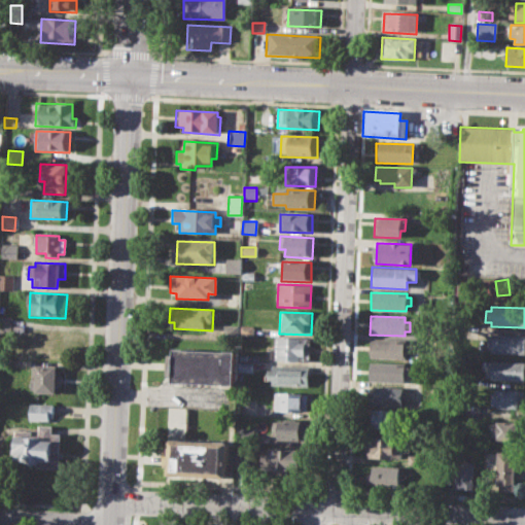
[(221,326),(236,326),(236,341),(220,340),(221,326)]
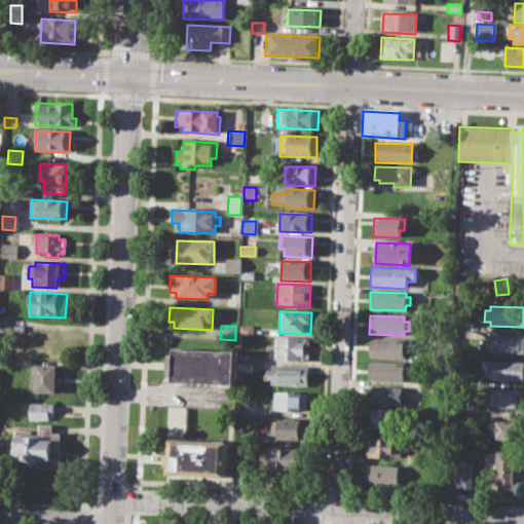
[(238,326),(253,327),(252,336),(238,335),(238,326)]
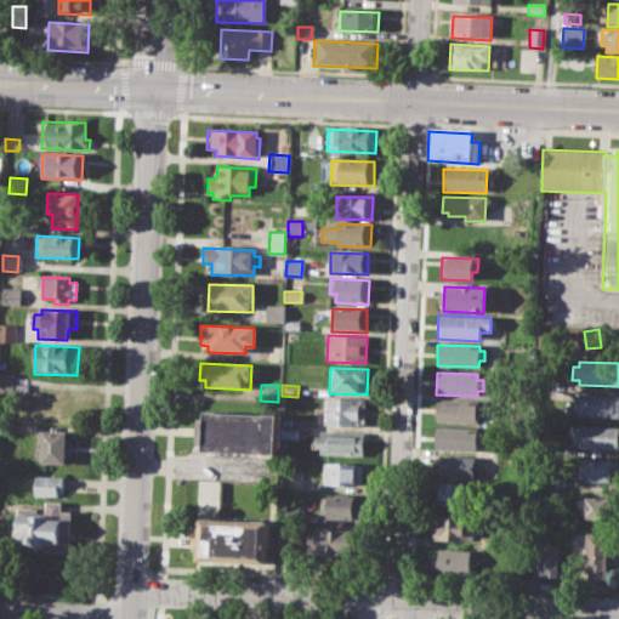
[(577,395),(618,396),(618,419),(577,418),(578,413),(572,412),(572,399),(577,399),(577,395)]
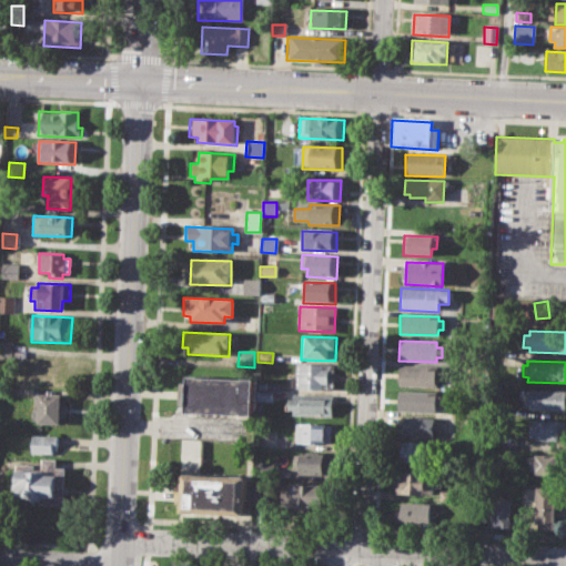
[(295,365),(331,366),(330,390),(287,388),(287,376),(295,376),(295,365)]
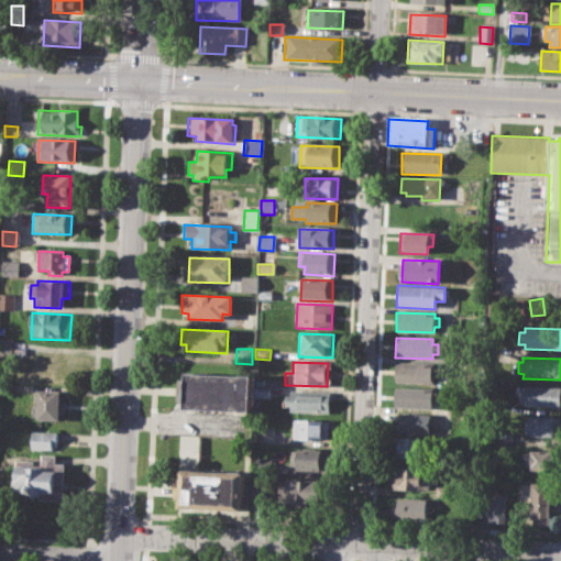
[(394,363),(431,364),(431,385),(393,384),(394,363)]
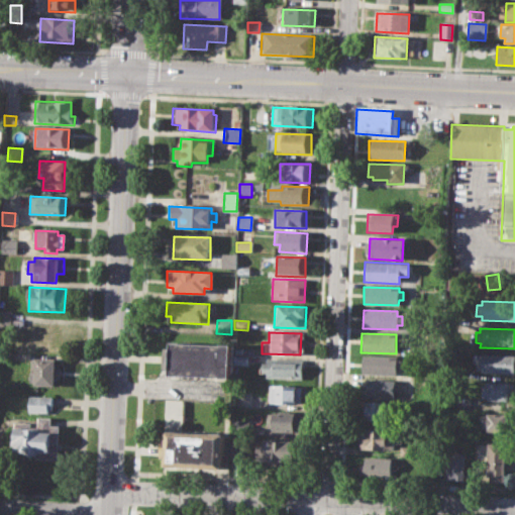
[(169,343),(231,345),(229,380),(168,377),(169,343)]
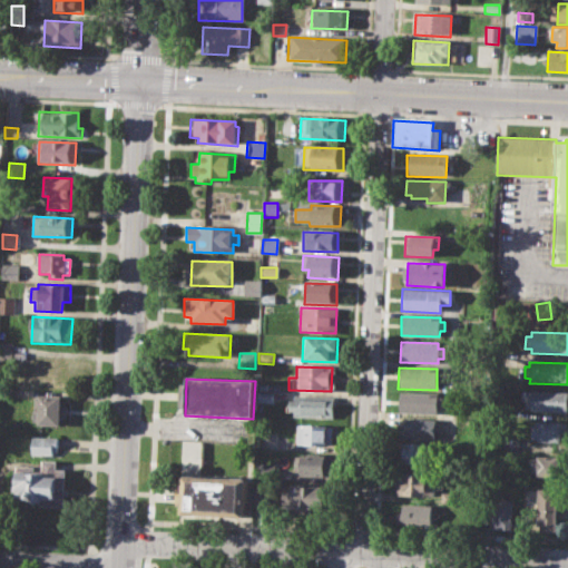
[(519,391),(566,393),(566,413),(524,411),(525,402),(519,402),(519,391)]
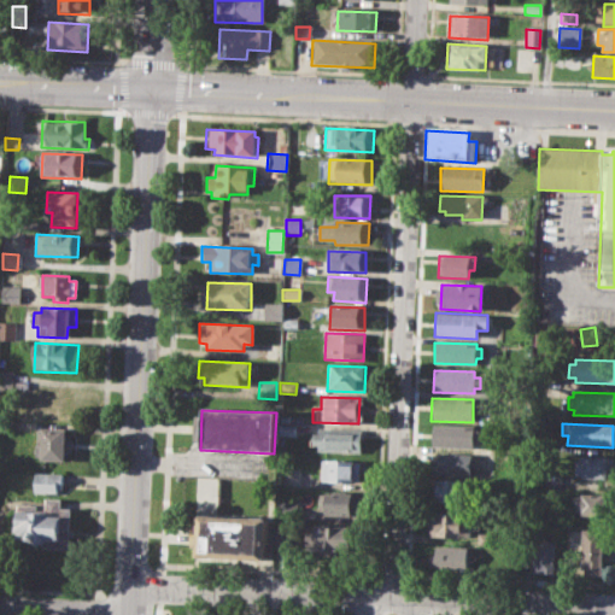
[(279,426),(292,426),(292,437),(279,437),(279,426)]
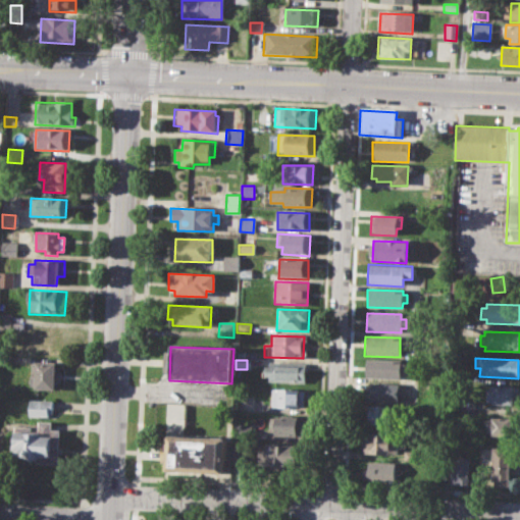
[(364,360),(400,361),(400,364),(404,364),(404,372),(399,372),(399,379),(363,378),(364,360)]
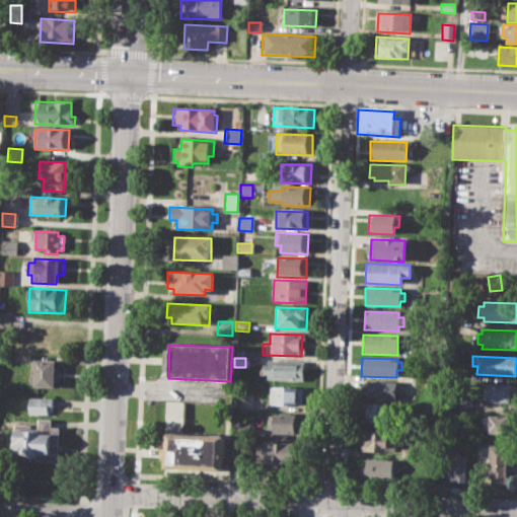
[(268,360),(303,361),(302,381),(266,380),(267,375),(261,374),(262,366),(267,366),(268,360)]
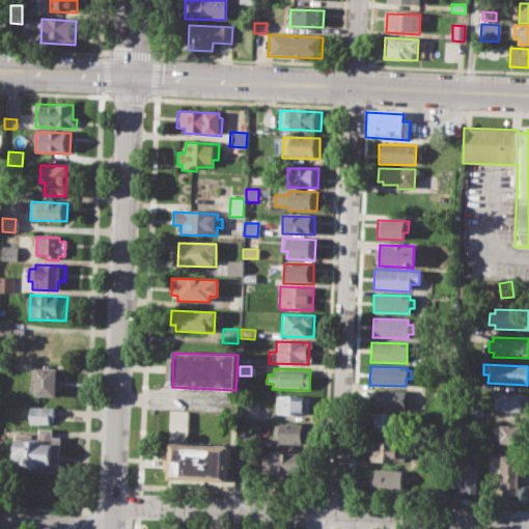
[(30,369),(56,370),(55,379),(61,379),(60,390),(54,389),(54,397),(28,396),(30,369)]
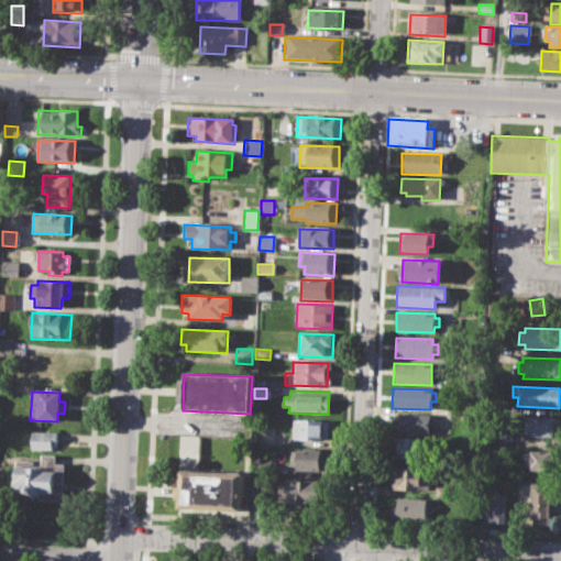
[(398,414),(426,415),(425,420),(431,420),(431,427),(427,427),(427,435),(392,433),(393,422),(397,422),(398,414)]
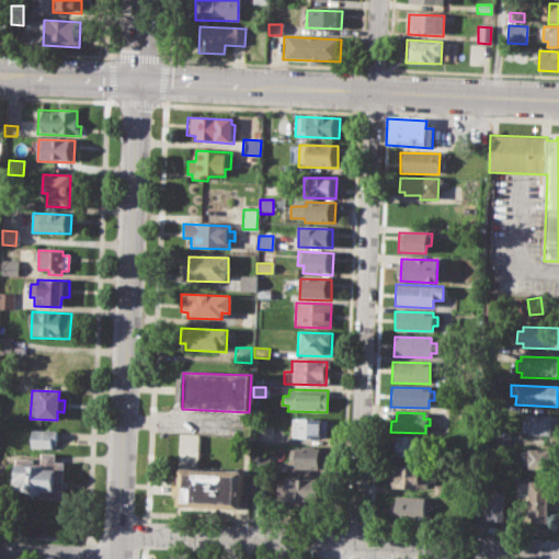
[(529,415),(558,417),(558,437),(529,436),(529,432),(522,432),(522,420),(529,420),(529,415)]
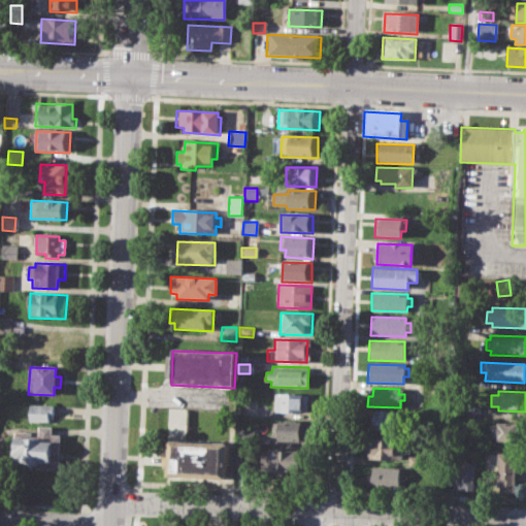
[(275,394),(306,396),(305,414),(274,413),(275,394)]
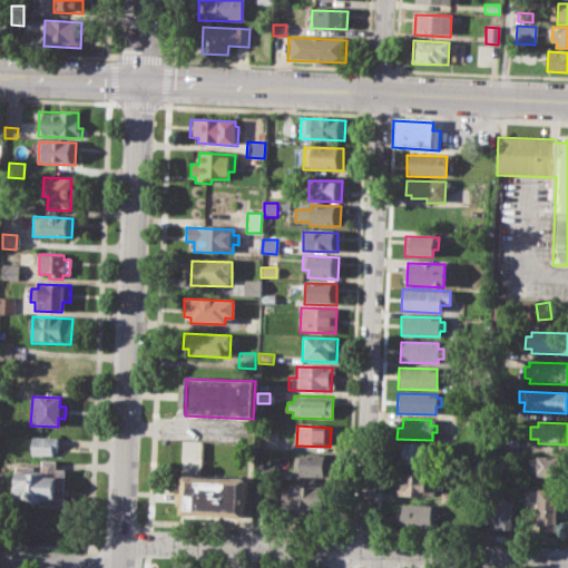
[(30,437),(57,438),(57,452),(52,452),(52,458),(30,457),(30,437)]
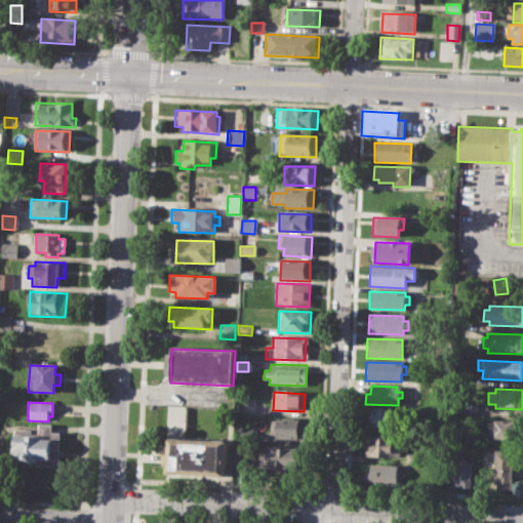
[(365,408),(402,409),(401,429),(364,428),(365,408)]
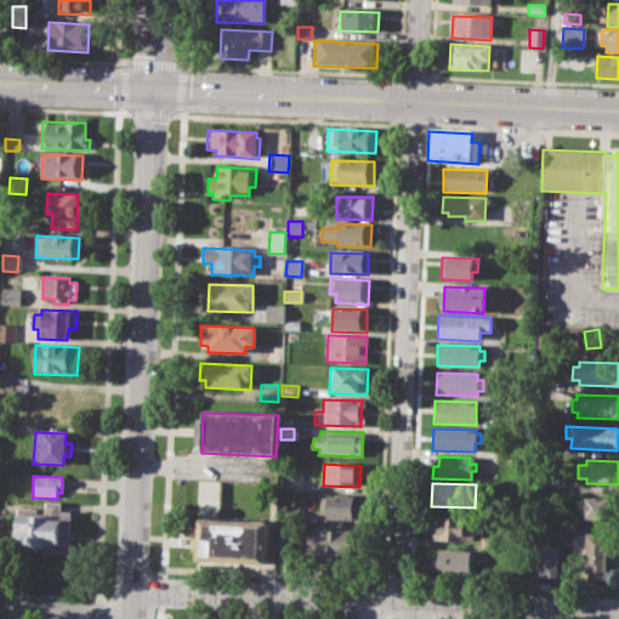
[(318,498),(359,499),(358,522),(318,520),(318,498)]
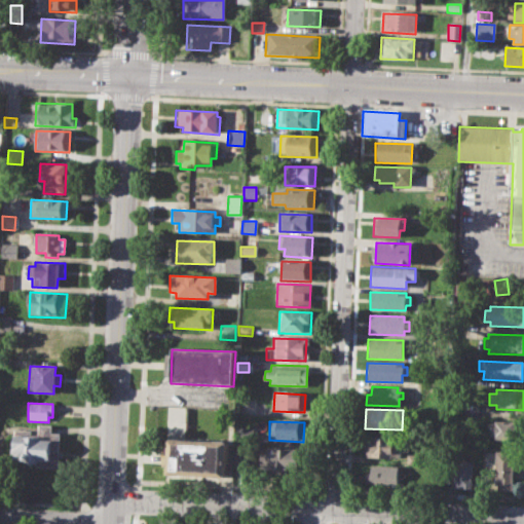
[(488,421),(523,422),(523,441),(488,440),(488,421)]
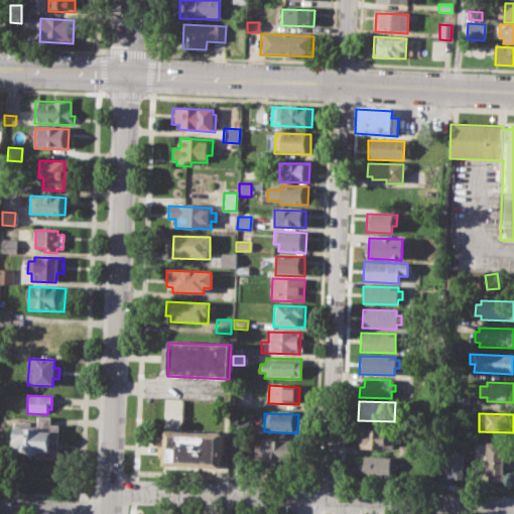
[(12,423),(36,424),(36,417),(50,417),(50,425),(56,425),(55,460),(27,458),(27,454),(11,453),(12,423)]
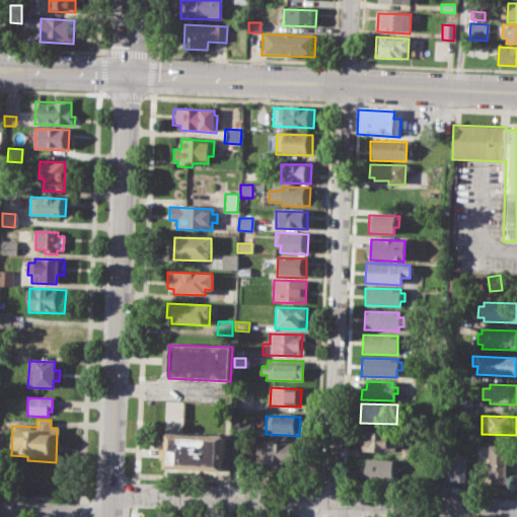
[(231,422),(249,423),(248,440),(230,439),(231,422)]
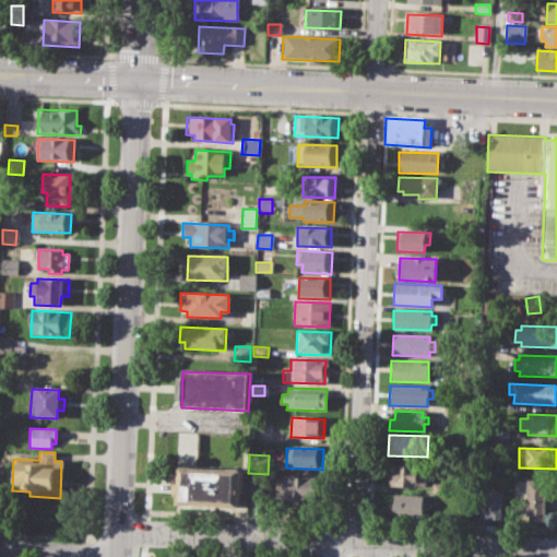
[(386,463),(424,465),(423,487),(384,485),(386,463)]
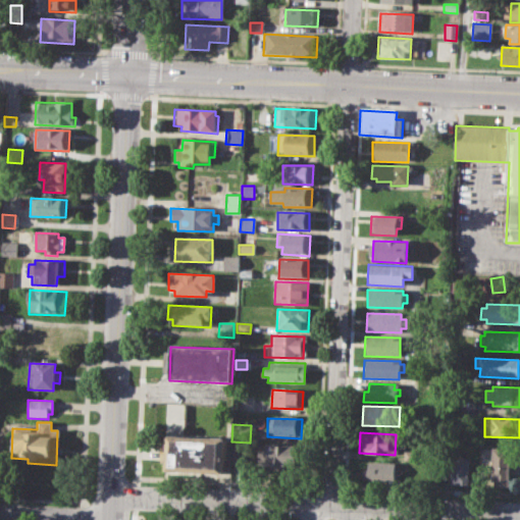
[(167,435),(226,438),(225,475),(166,472),(167,435)]
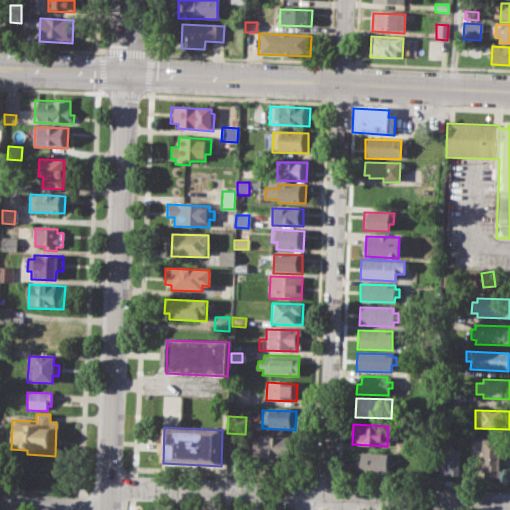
[(260,438),(295,439),(295,458),(259,457),(260,438)]
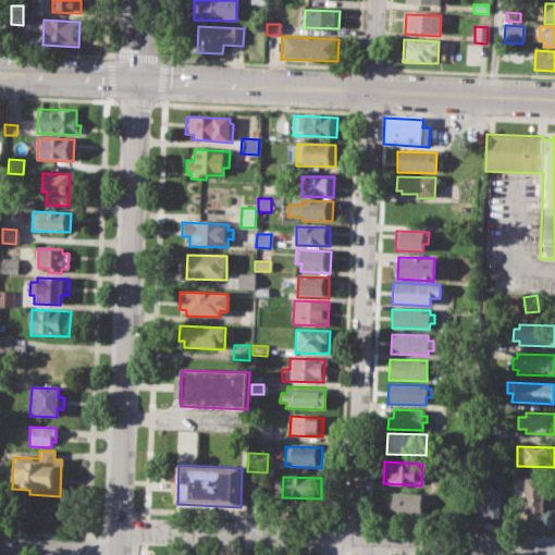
[(525,479),(545,480),(544,520),(529,519),(530,515),(523,515),(525,479)]
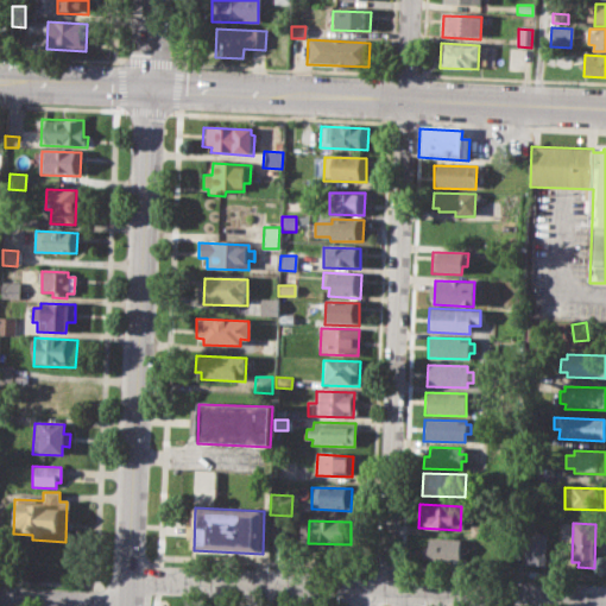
[(269,543),(285,543),(285,525),(269,525),(269,543)]
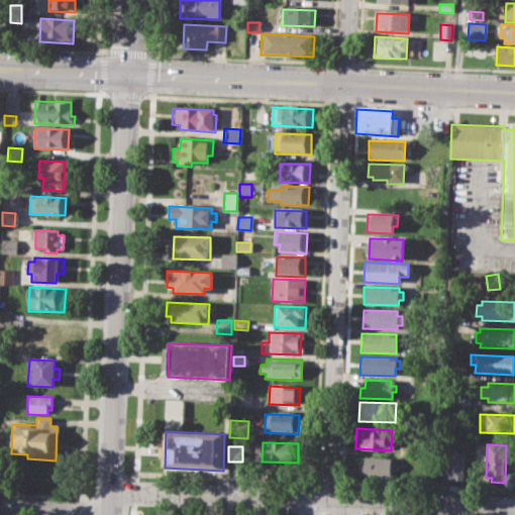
[(399,446),(412,447),(411,457),(398,457),(399,446)]
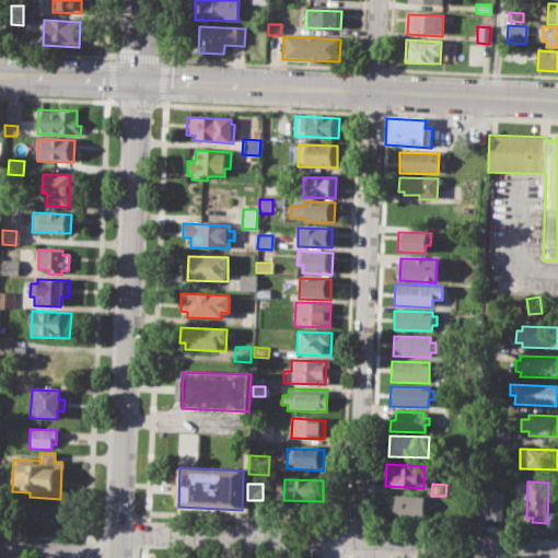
[(481,491),(502,492),(501,521),(480,521),(481,491)]
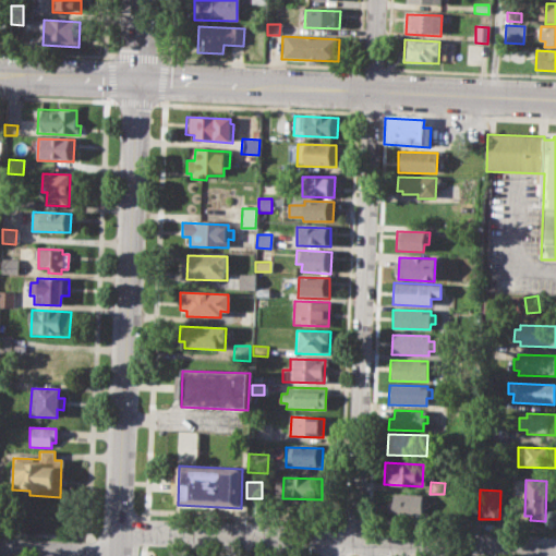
[(391,495),(421,496),(421,515),(385,514),(385,500),(391,500),(391,495)]
